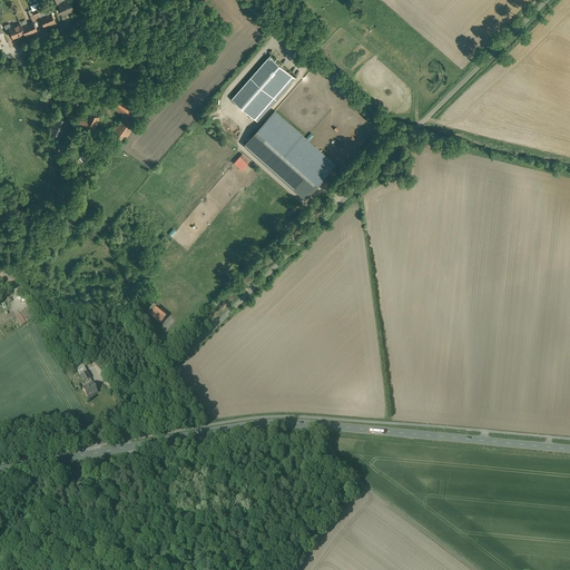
[(69,0),(67,0),(58,5),(62,15),(74,10),(69,0)]
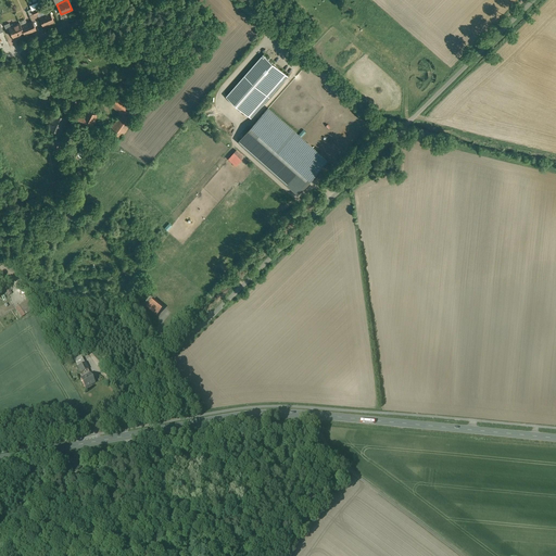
[(50,12),(39,17),(43,26),(53,21),(50,12)]
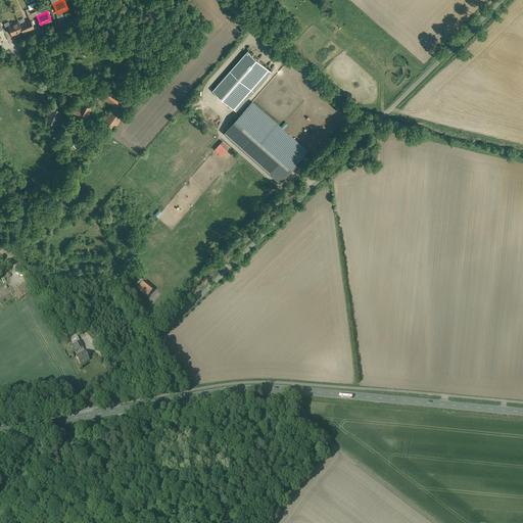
[(30,19),(19,25),(22,30),(24,32),(34,28),(30,19)]
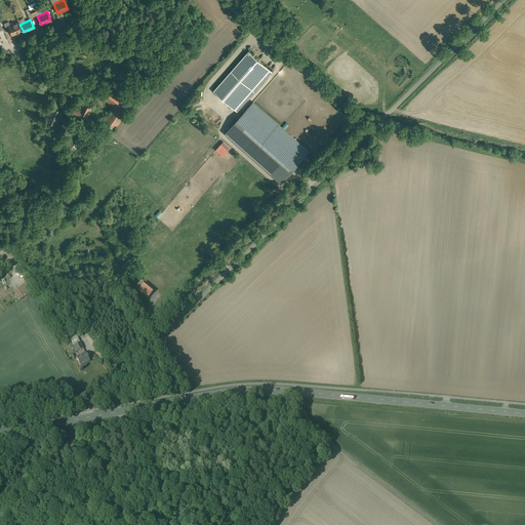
[(10,26),(9,26),(11,31),(12,35),(13,34),(14,35),(17,33),(18,32),(23,30),(19,25),(18,22),(10,26)]
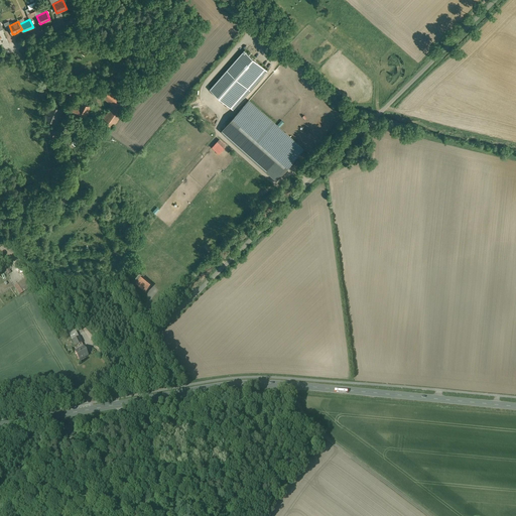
[(244,51),(211,90),(233,109),(267,71),(244,51)]
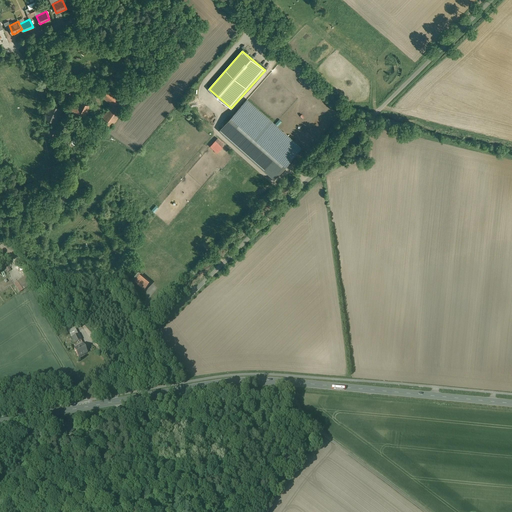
[(116,96),(105,112),(116,119),(127,103),(116,96)]
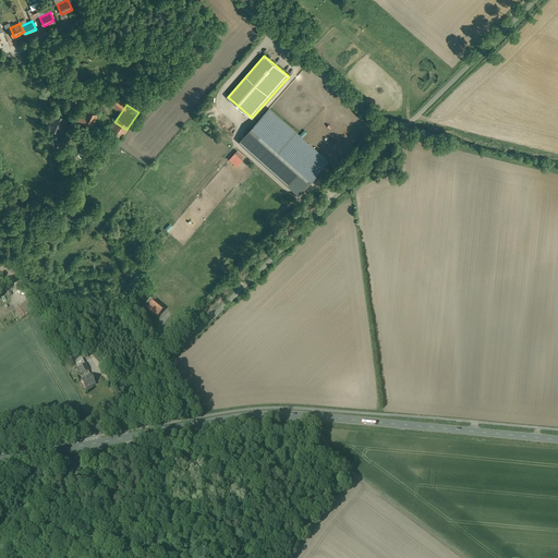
[(328,161),(269,109),(241,142),(300,194),(328,161)]
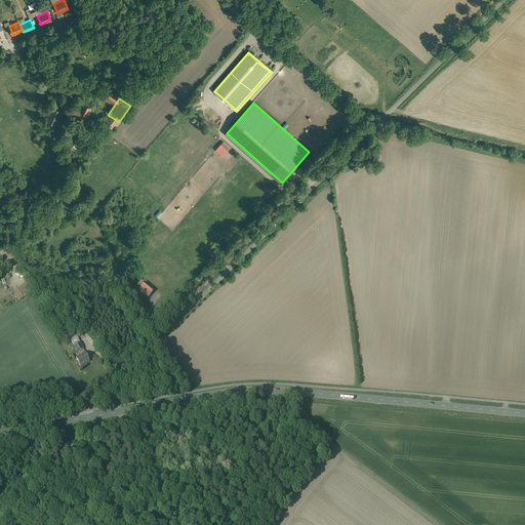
[(92,108),(82,104),(79,110),(77,109),(75,108),(73,107),(69,116),(84,123),(92,108)]
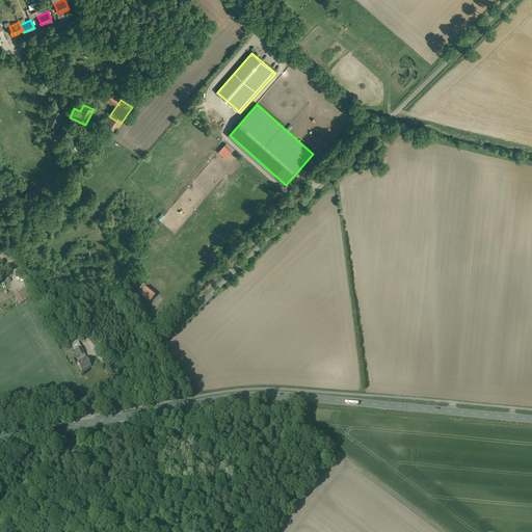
[(62,113),(54,109),(51,115),(50,114),(47,123),(55,126),(58,118),(59,120),(62,113)]
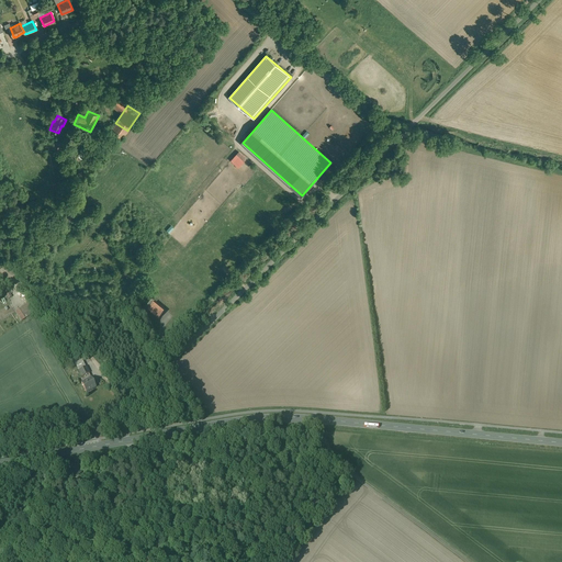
[(154,302),(147,310),(159,319),(166,312),(154,302)]
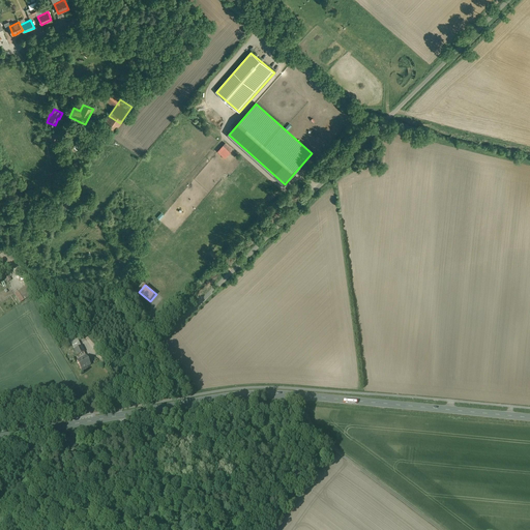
[(28,286),(16,294),(22,303),(34,294),(28,286)]
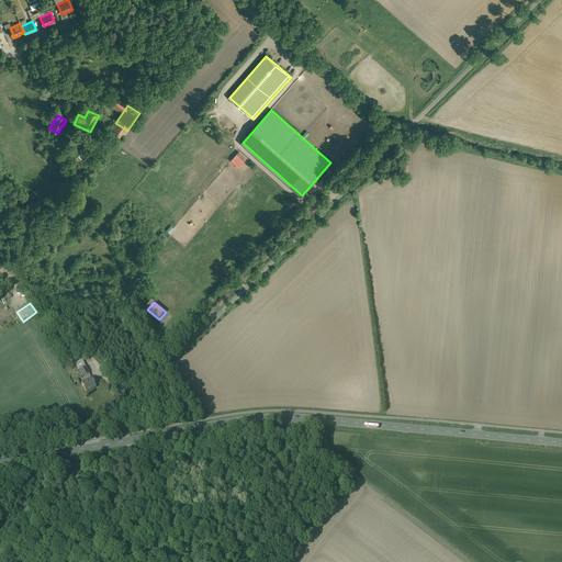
[(82,360),(75,363),(79,371),(86,368),(82,360)]
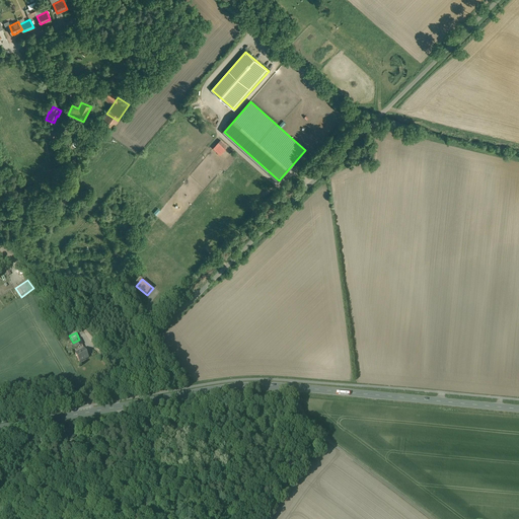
[(79,340),(73,343),(76,349),(82,346),(79,340)]
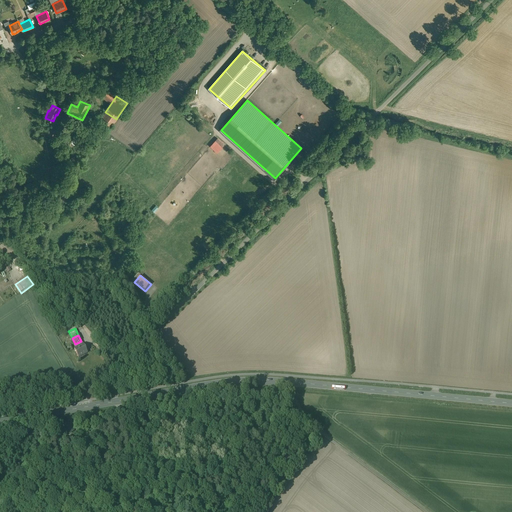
[(83,345),(74,350),(78,358),(87,353),(83,345)]
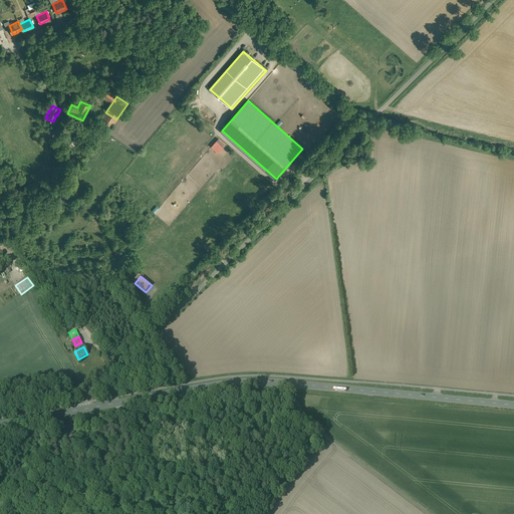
All buildings are outlined.
